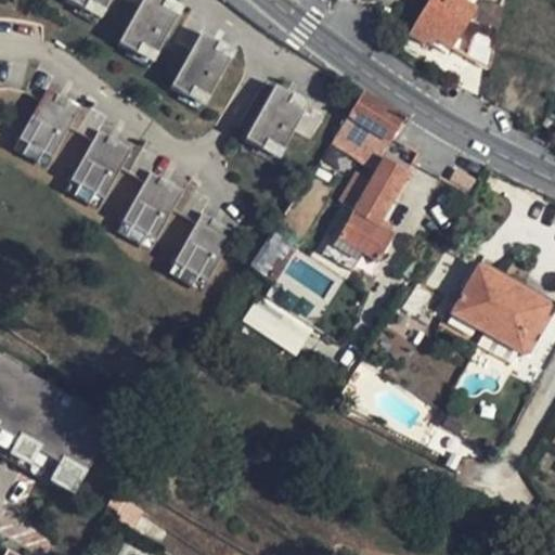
[(110,0),(65,0),(65,2),(99,20),(110,0)]
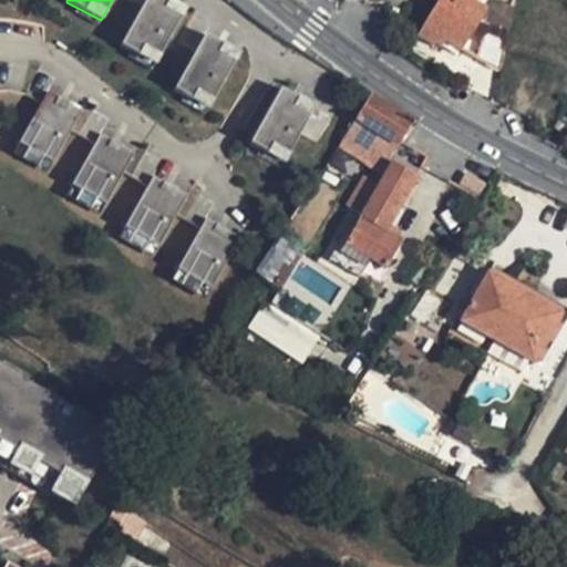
[(155,63),(185,8),(169,0),(146,0),(122,45),(155,63)]
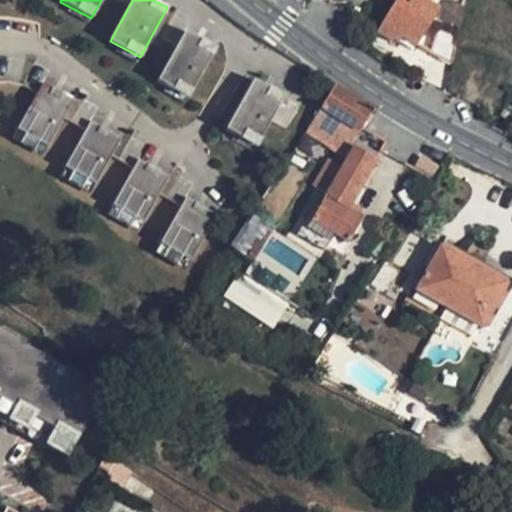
[(391,40),(411,52),(438,8),(429,2),(425,0),(397,0),(375,36),(389,44),(391,40)]
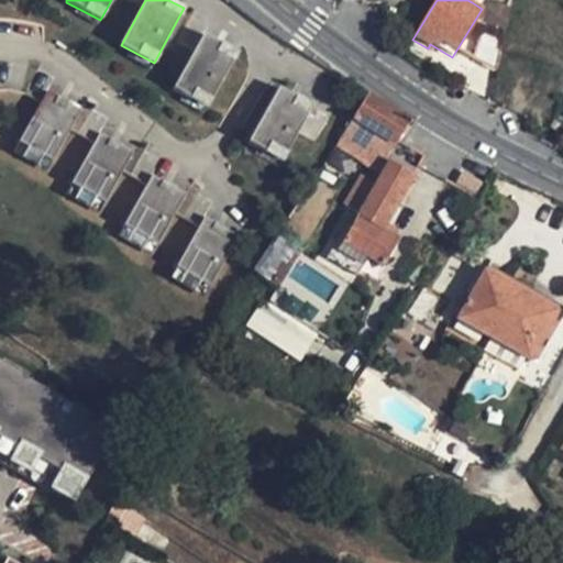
[(470,65),(499,75),(505,42),(481,32),(470,65)]
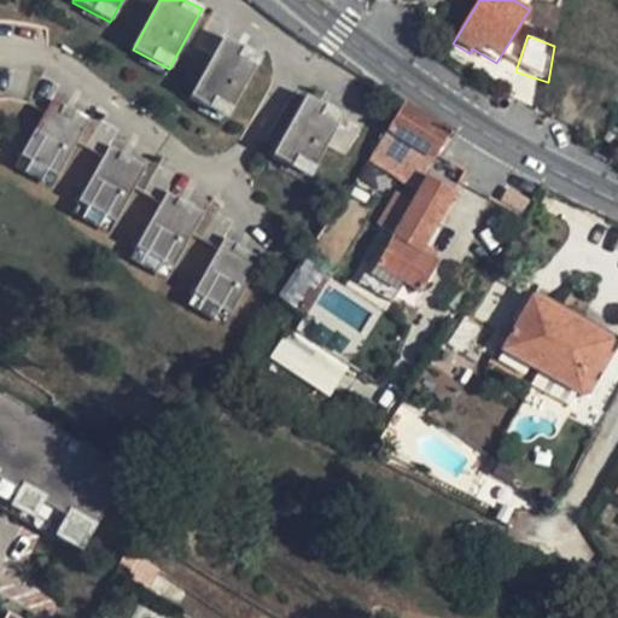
[(260,58),(222,38),(191,99),(228,118),(260,58)]
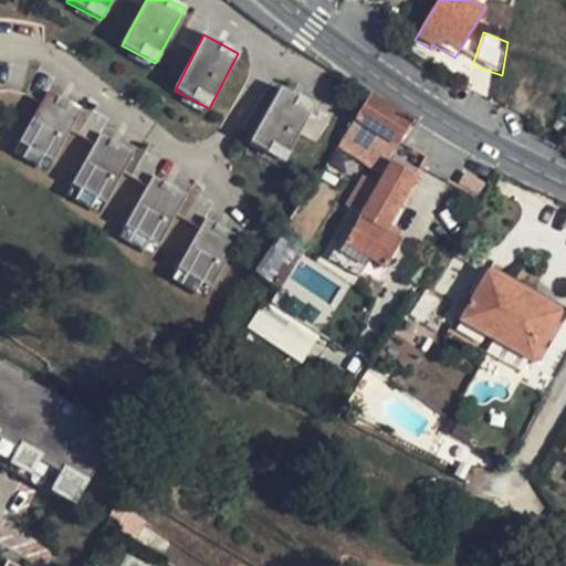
[(250,144),(284,163),(314,107),(280,88),(250,144)]
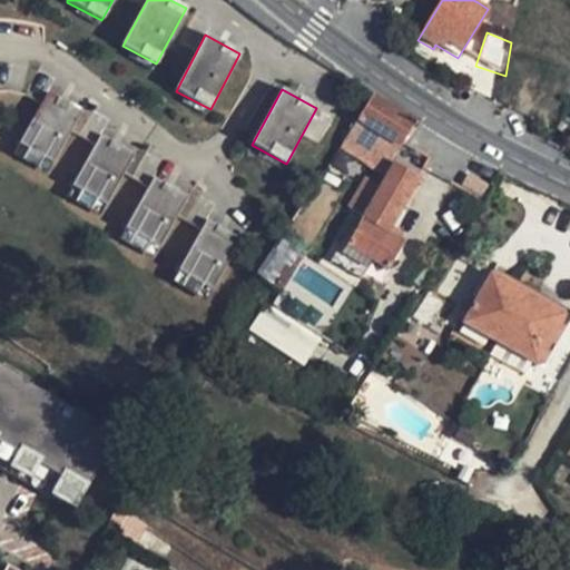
[(81,111),(48,92),(19,145),(52,164),(81,111)]
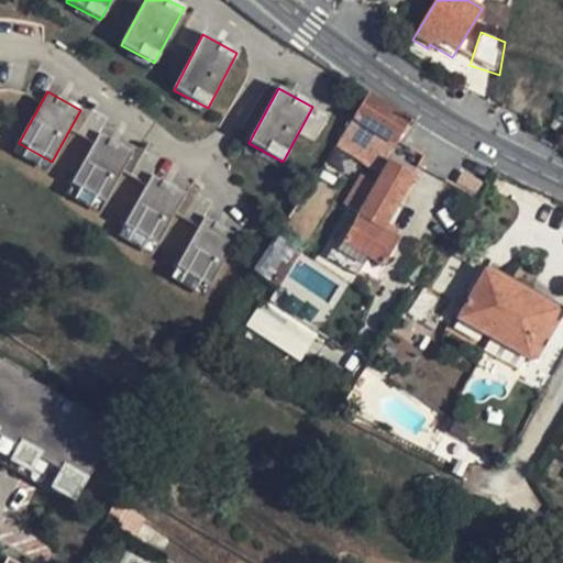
[(367,94),(350,123),(390,146),(408,121),(367,94)]
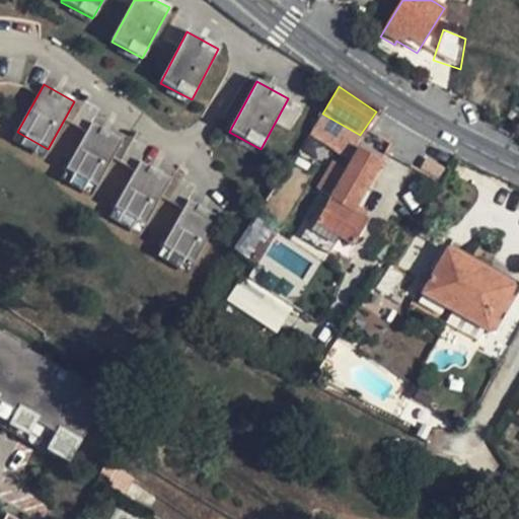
[(315,126),(353,150),(360,135),(322,114),(315,126)]
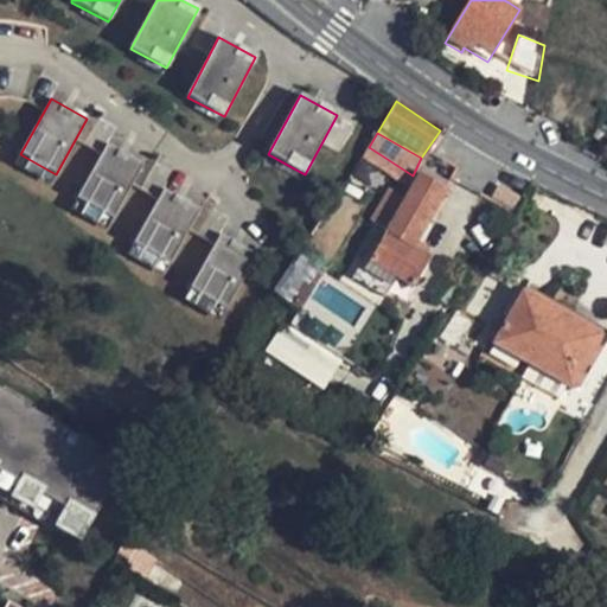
[(142,165),(107,145),(77,199),(113,219),(142,165)]
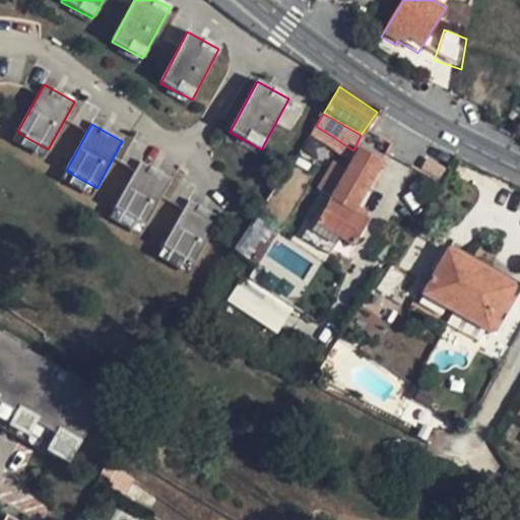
[(382,135),(377,147),(386,151),(391,139),(382,135)]
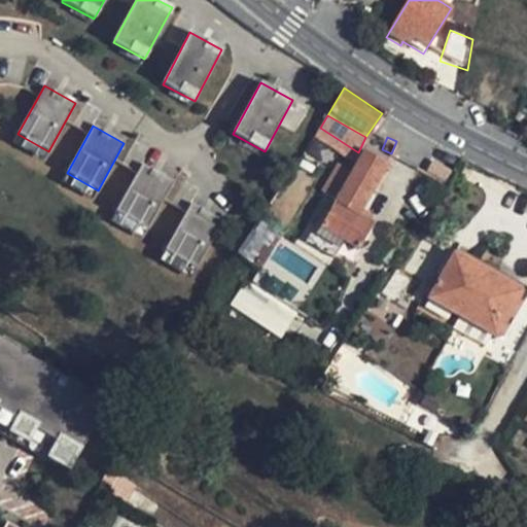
[(358,152),(323,213),(313,230),(318,232),(340,244),(356,253),(373,229),(352,216),(382,164),(358,152)]
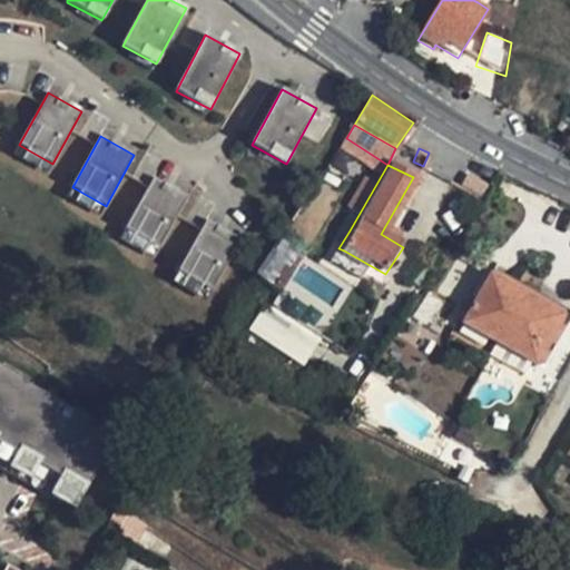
[(188,197),(154,178),(125,228),(159,248),(188,197)]
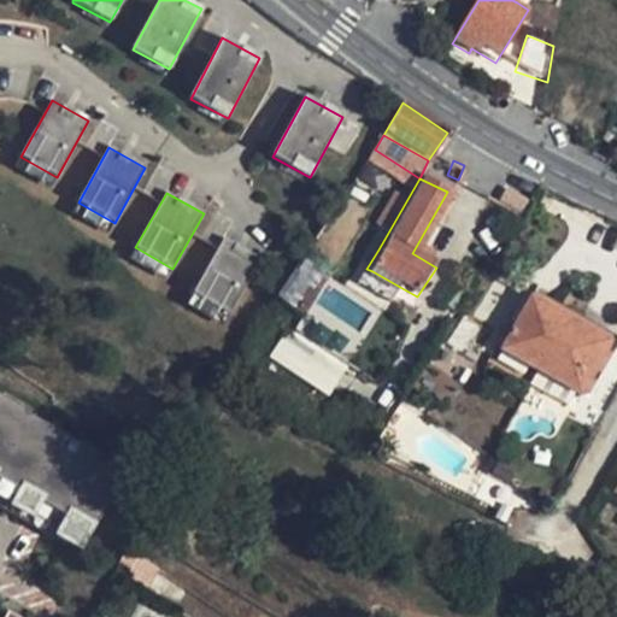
[(260,258),(223,239),(193,294),(230,313),(260,258)]
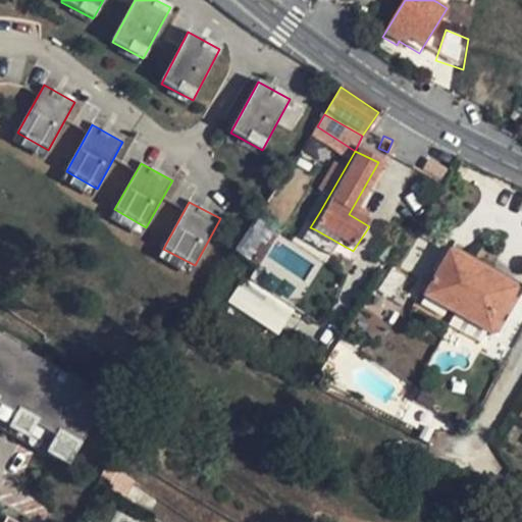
[(255,261),(273,230),(256,219),(237,250),(255,261)]
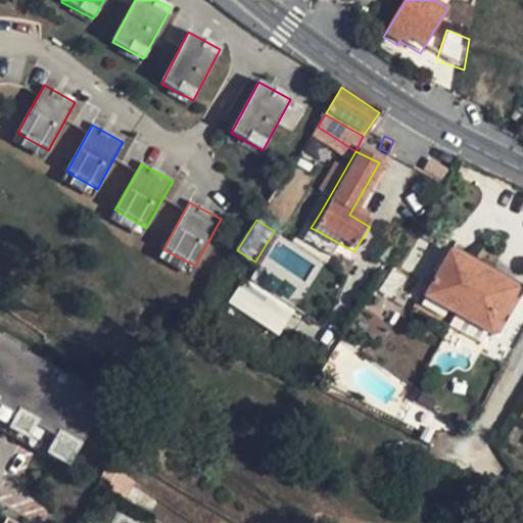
[(337,242),(316,230),(311,240),(332,252),(337,242)]
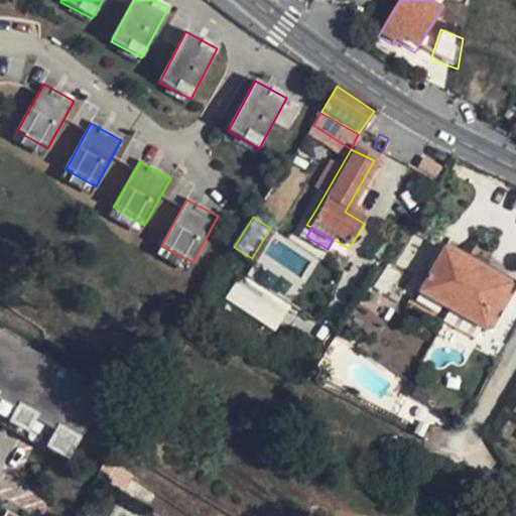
[(439,253),(417,293),(482,330),(502,288),(439,253)]
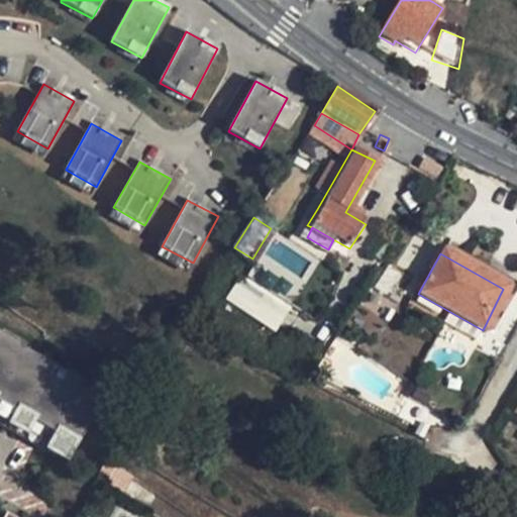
[(278,328),(291,304),(239,278),(227,302),(278,328)]
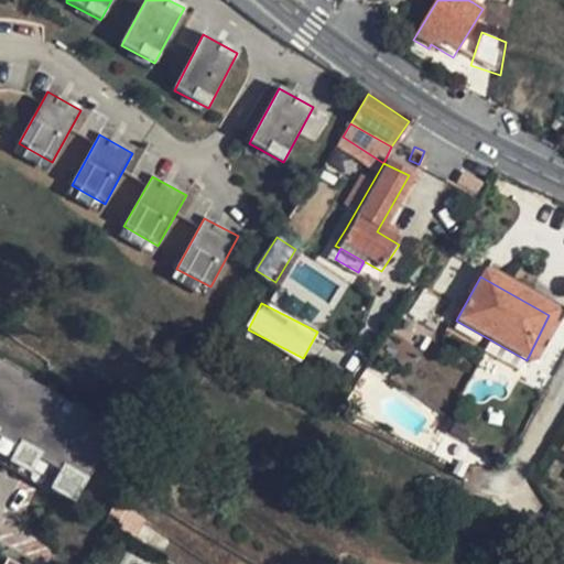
[(117,424),(1,361),(0,362),(0,462),(77,502),(117,424)]
